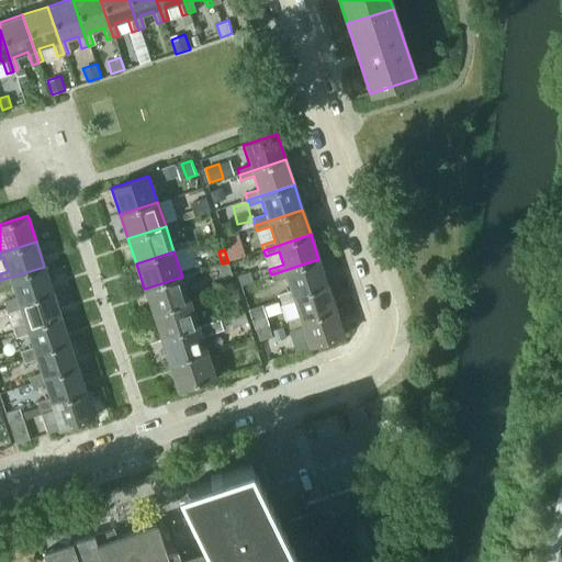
[(327,284),(318,259),(271,274),(273,281),(287,277),(291,290),(278,294),(279,300),(327,284)]
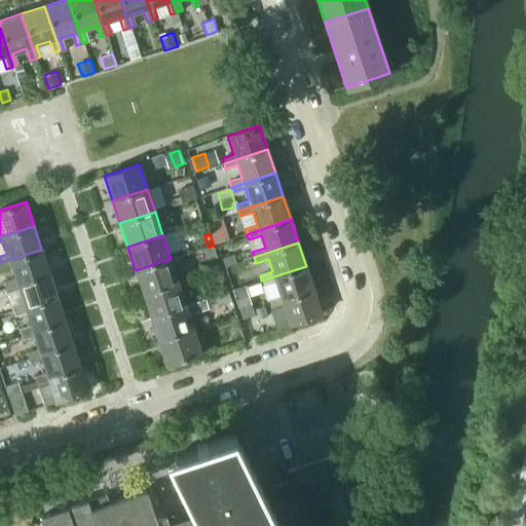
[(204,248),(209,261),(218,258),(214,246),(208,247),(204,248)]
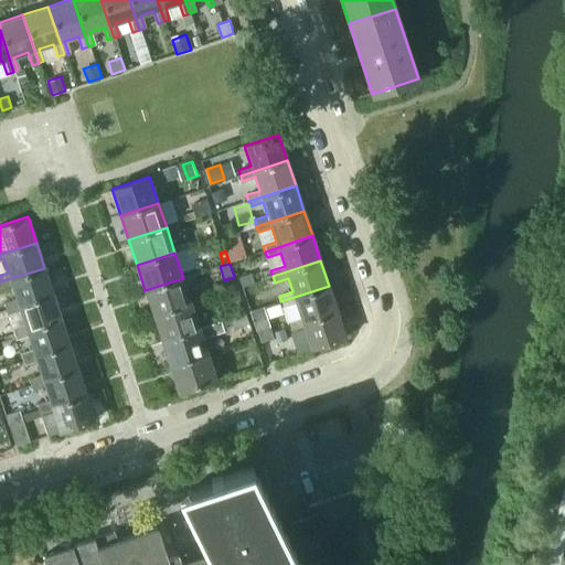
[(2,302),(4,309),(53,292),(44,268),(0,281),(0,288),(12,284),(17,298),(2,302)]
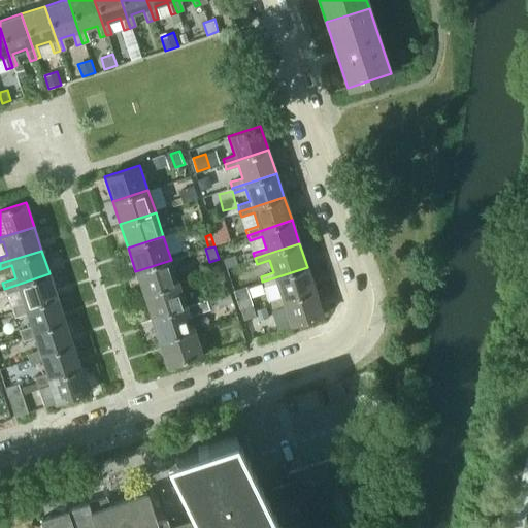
[(135,271),(143,295),(178,283),(171,260),(135,271)]
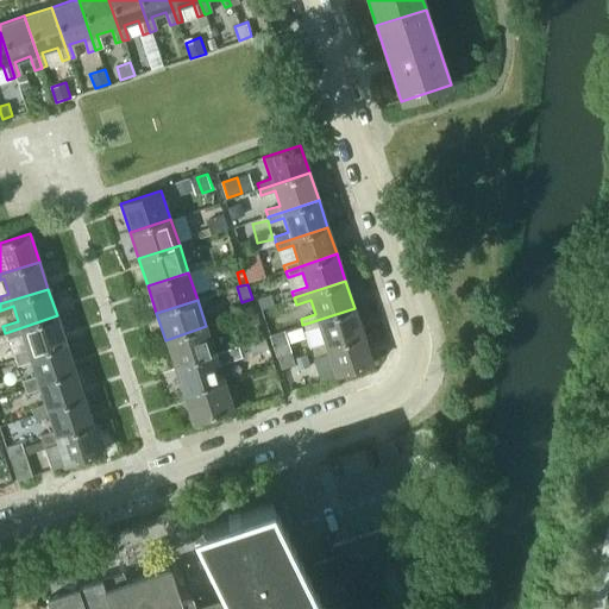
[(312,352),(363,336),(355,308),(302,325),(305,332),(319,327),(324,341),(309,346),(312,352)]
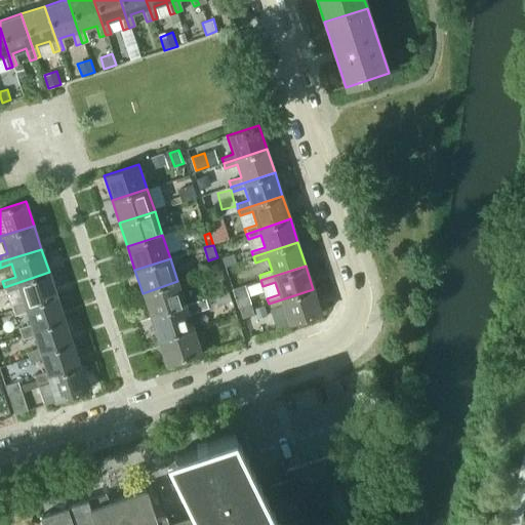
[(10,305),(12,310),(56,295),(49,272),(4,287),(6,291),(18,287),(23,300),(10,305)]
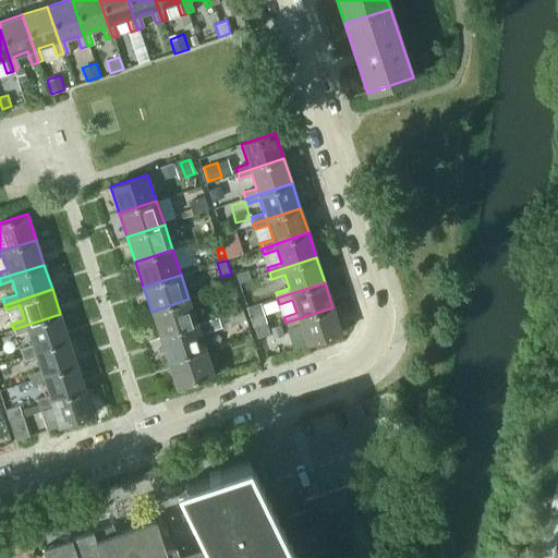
[(159,336),(197,324),(189,299),(152,312),(159,336)]
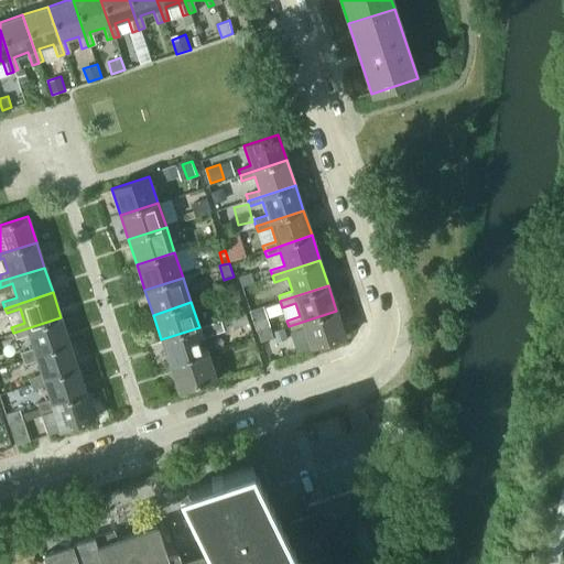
[(264,306),(250,311),(253,321),(268,316),(264,306)]
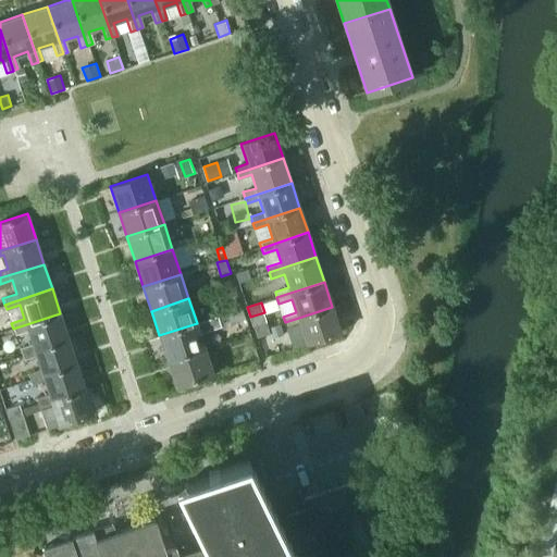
[(307,344),(341,332),(332,307),(285,322),(287,329),(300,324),(307,344)]
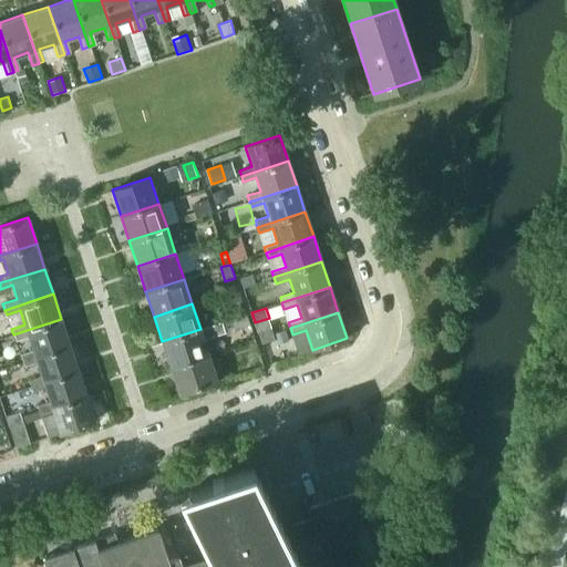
[(235,329),(250,325),(247,313),(232,319),(235,329)]
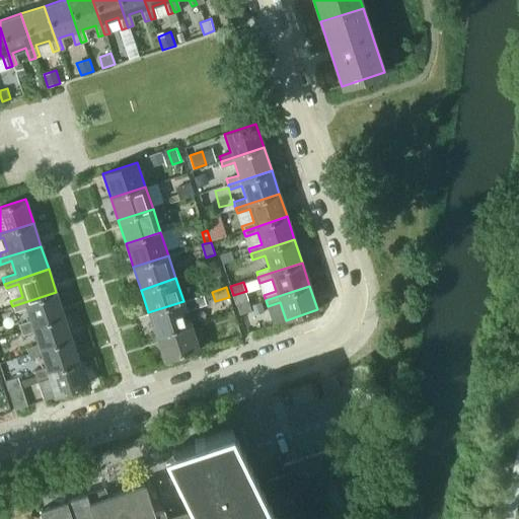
[(17,324),(19,329),(64,315),(56,292),(12,306),(13,311),(26,307),(30,320),(17,324)]
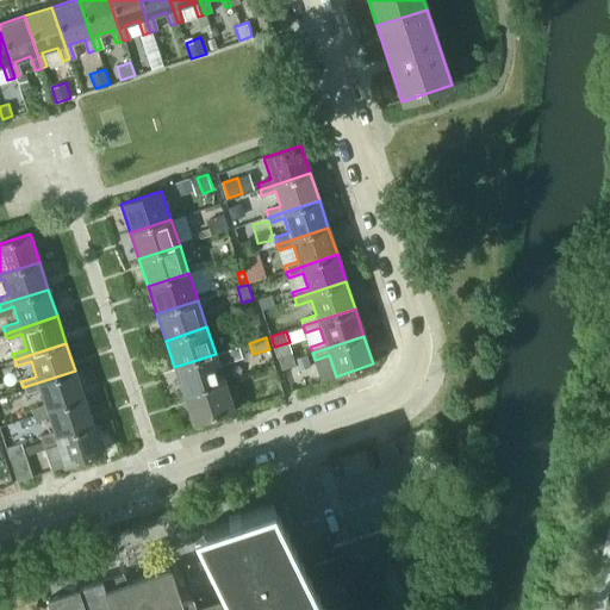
[(294,359),(293,353),(278,358),(281,369),(297,365),(294,359)]
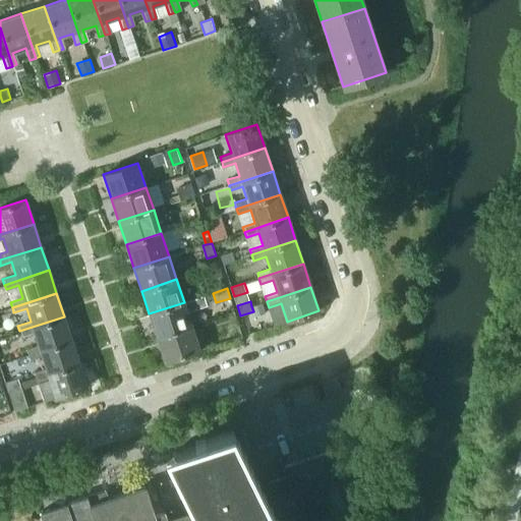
[(157,337),(191,326),(184,302),(149,313),(157,337)]
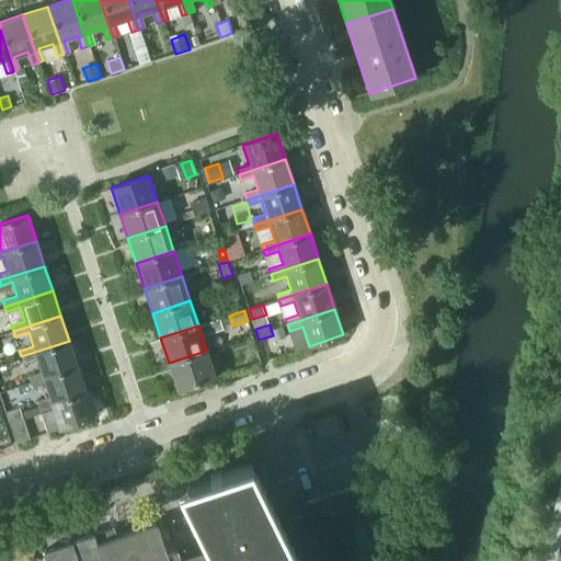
[(283,327),(271,330),(273,335),(274,341),(286,338),(283,327)]
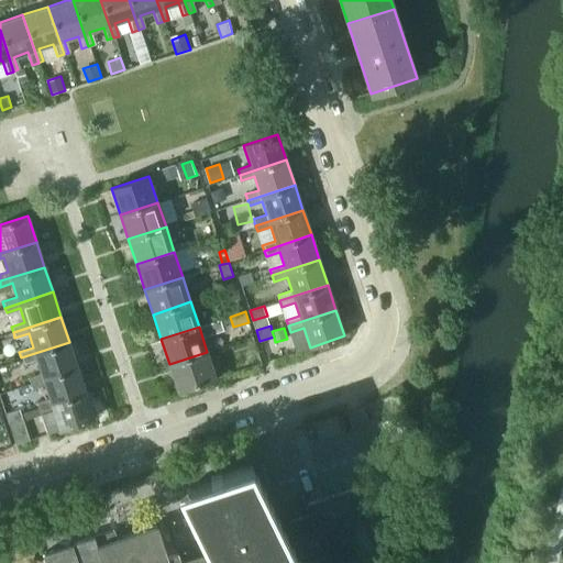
[(28,376),(30,383),(77,367),(69,342),(21,357),(23,363),(36,359),(41,372),(28,376)]
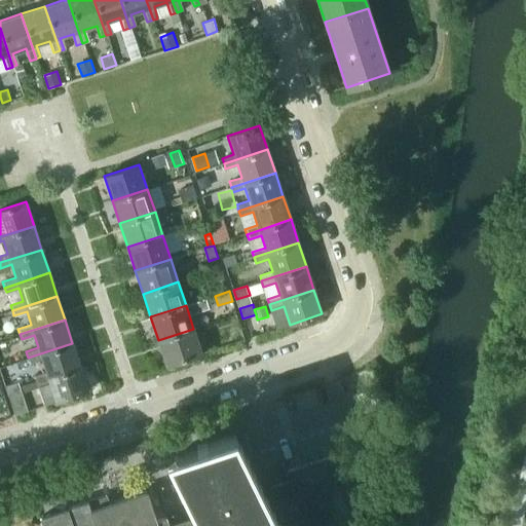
[(165,365),(201,352),(193,329),(158,340),(165,365)]
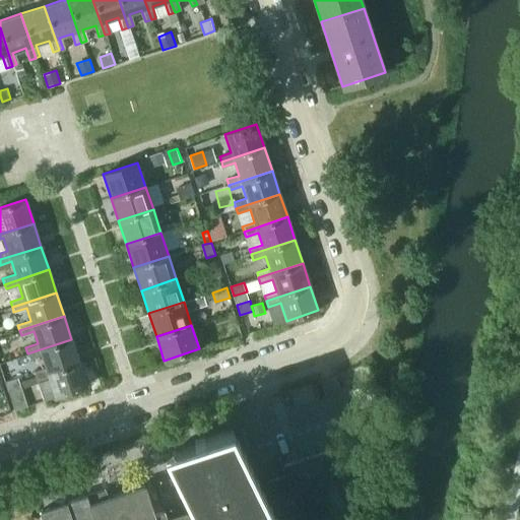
[(33,371),(35,377),(79,363),(71,339),(27,353),(28,359),(41,354),(45,367),(33,371)]
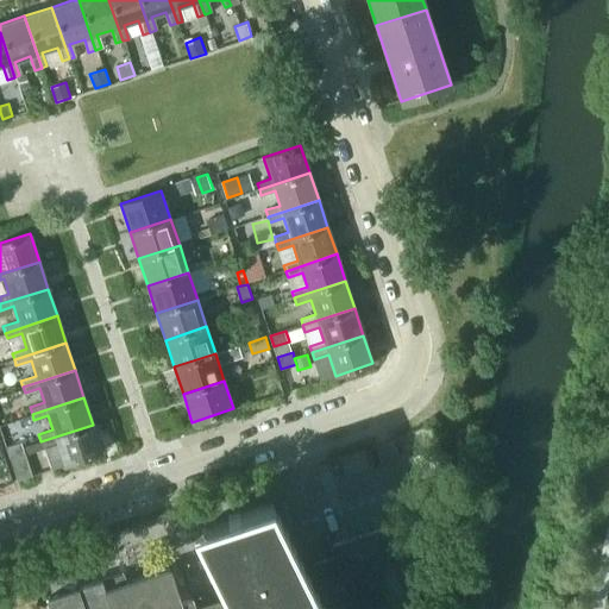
[(64,465),(102,452),(93,425),(41,441),(43,447),(43,449),(50,470),(64,465)]
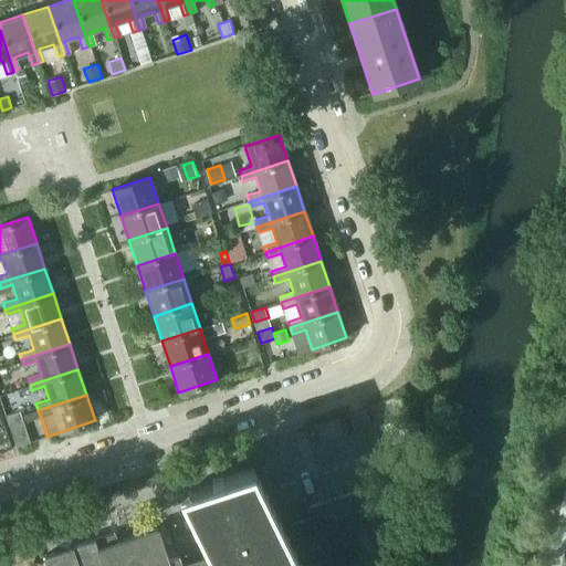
[(21,416),(19,410),(7,413),(17,446),(30,441),(23,422),(21,416)]
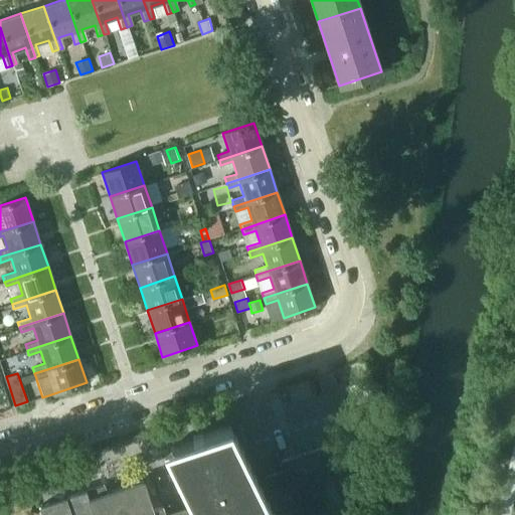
[(34,373),(19,378),(21,384),(36,379),(36,378),(34,373)]
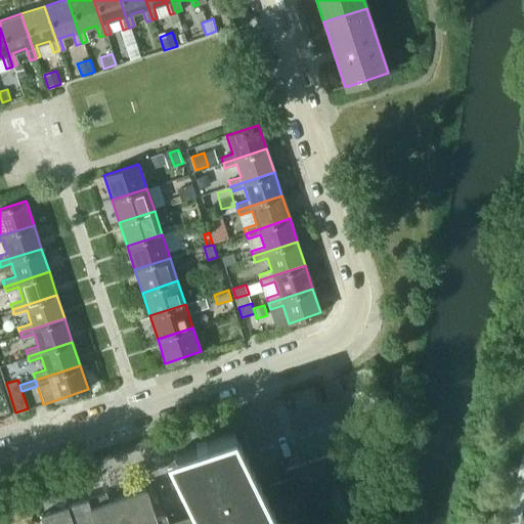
[(259,486),(239,427),(205,438),(205,442),(172,452),(194,519),(179,523),(167,523),(164,515),(156,518),(146,489),(108,501),(105,491),(39,513),(42,523),(311,523),(332,518),(322,490),(342,484),(333,454),(285,471),(287,477),(259,486)]
